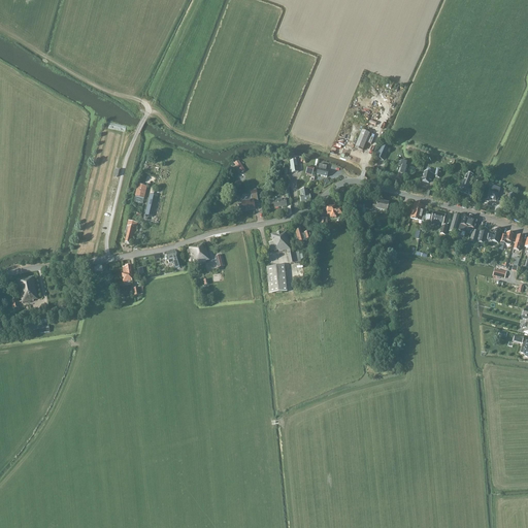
[(355,147),(363,152),(370,134),(362,131),(355,147)]
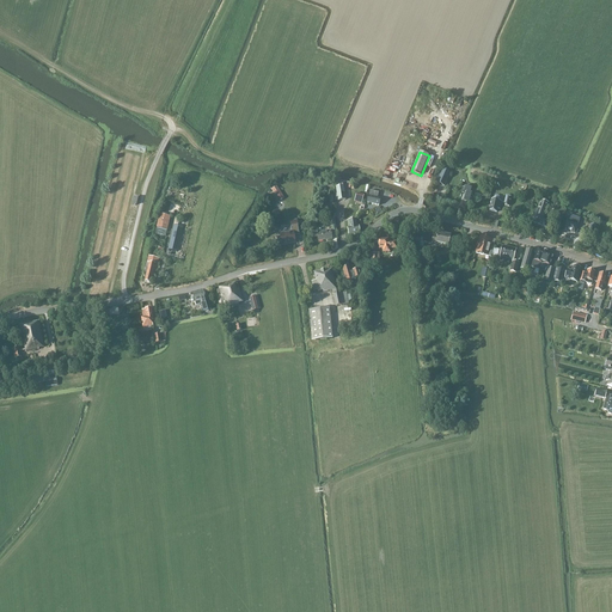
[(445,187),(451,172),(442,170),(436,183),(445,187)]
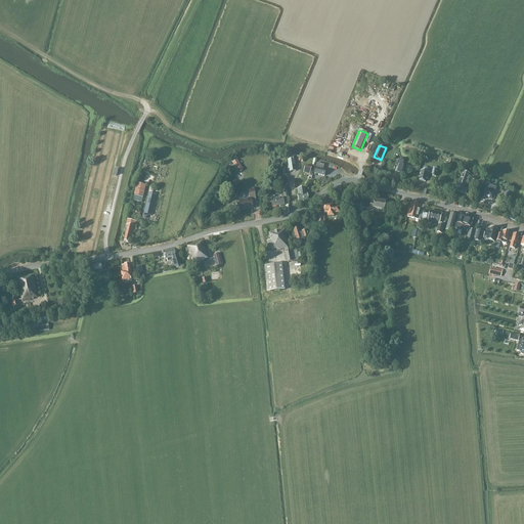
[(287,172),(295,171),(296,170),(294,159),(288,160),(288,165),(287,165),(287,172)]
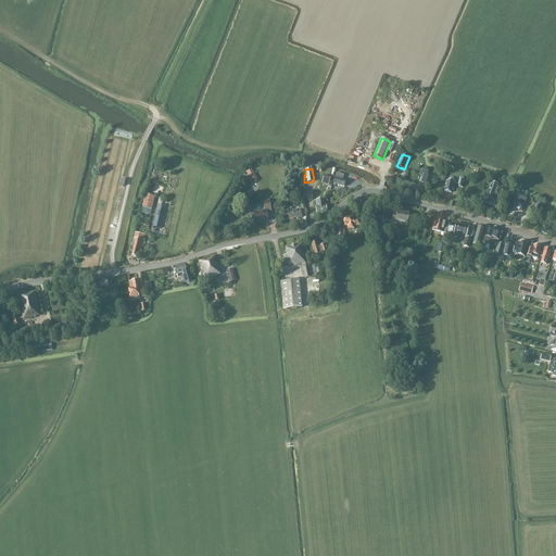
[(431,173),(427,172),(422,169),(421,175),(424,175),(421,184),(427,186),(430,177),(431,173)]
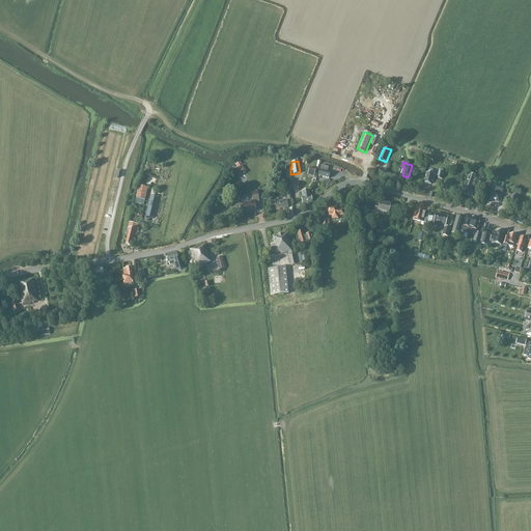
[(330,172),(328,171),(329,167),(319,165),(318,169),(319,170),(318,176),(329,178),(330,172)]
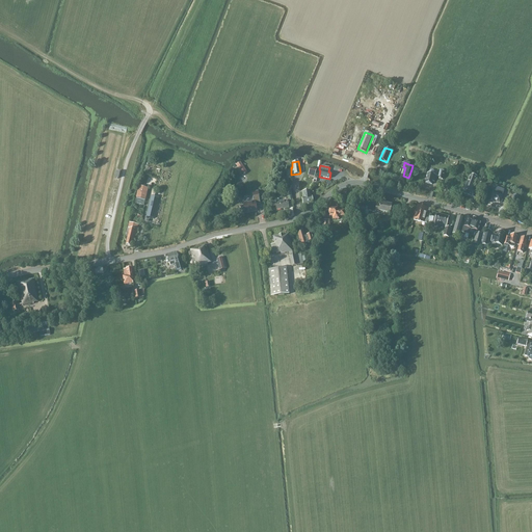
[(427,177),(426,183),(432,185),(433,182),(434,182),(436,176),(434,175),(433,175),(434,173),(433,170),(431,169),(429,171),(429,174),(428,173),(428,174),(427,173),(426,177),(427,177)]
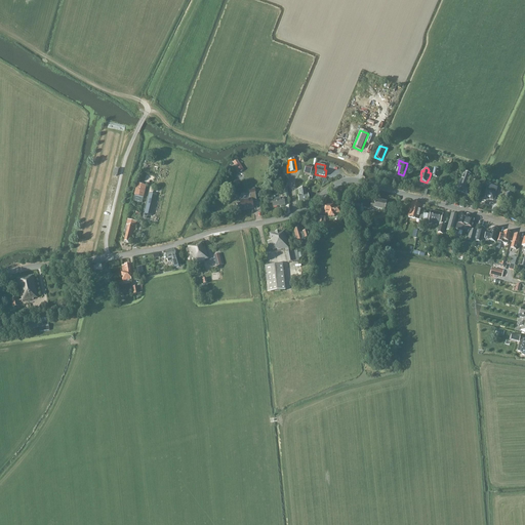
[(465,172),(457,191),(469,195),(470,194),(472,194),(473,192),(471,191),(471,190),(466,188),(470,176),(471,174),(465,172)]
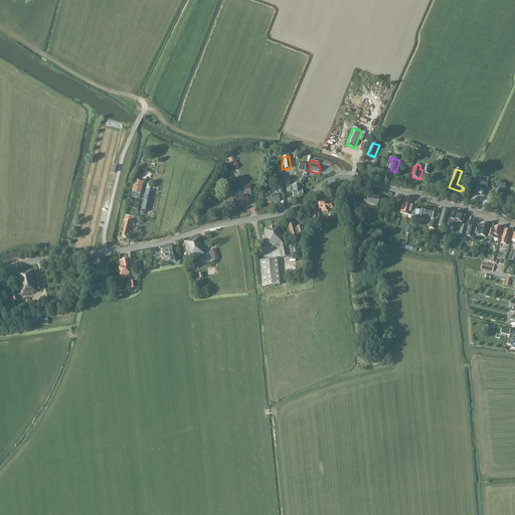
[(134,180),(132,191),(141,193),(144,182),(134,180)]
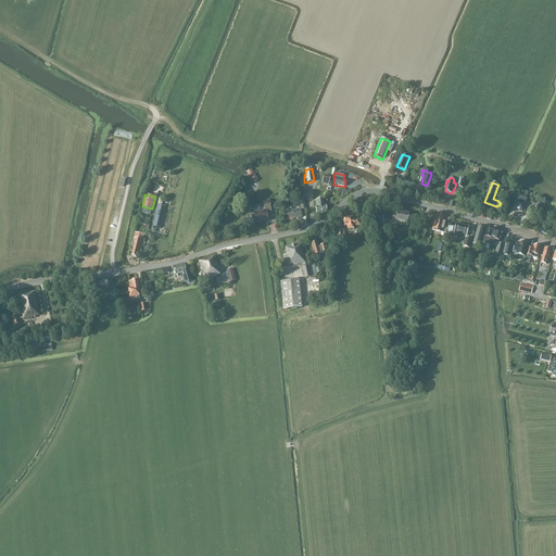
[(517,196),(513,210),(522,213),(525,204),(521,203),(523,198),(517,196)]
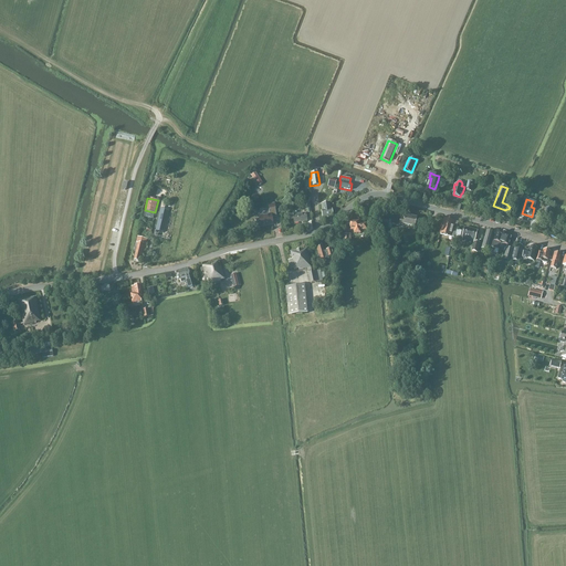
[(323,217),(333,216),(332,209),(331,209),(329,202),(323,203),(324,210),(322,211),(323,217)]
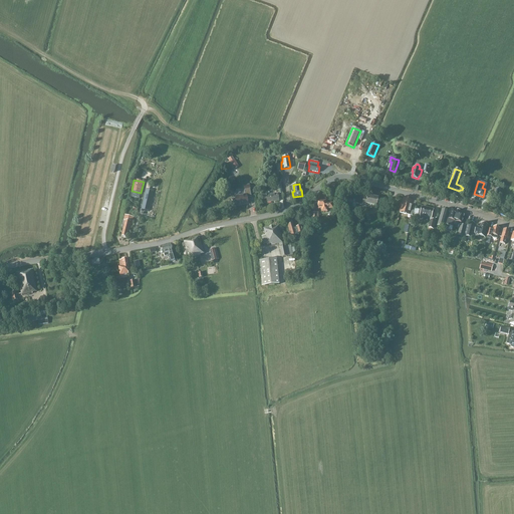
[(236,207),(241,206),(249,205),(248,198),(251,198),(250,189),(249,185),(243,186),(244,190),(245,194),(235,196),(235,199),(231,199),(232,205),(236,204),(236,207)]
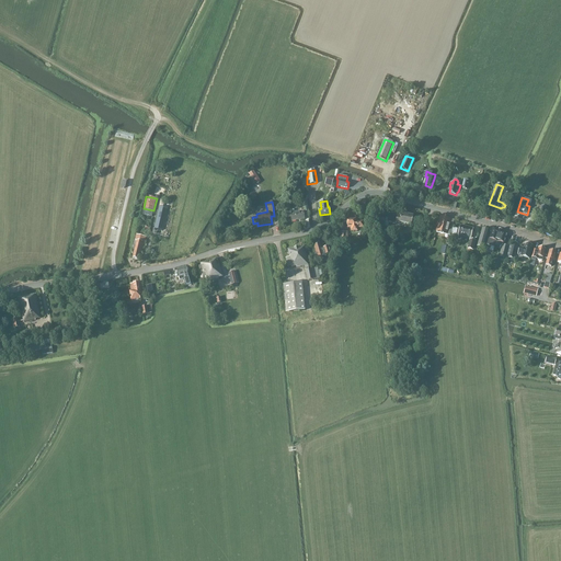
[(162,231),(168,208),(160,207),(155,229),(162,231)]
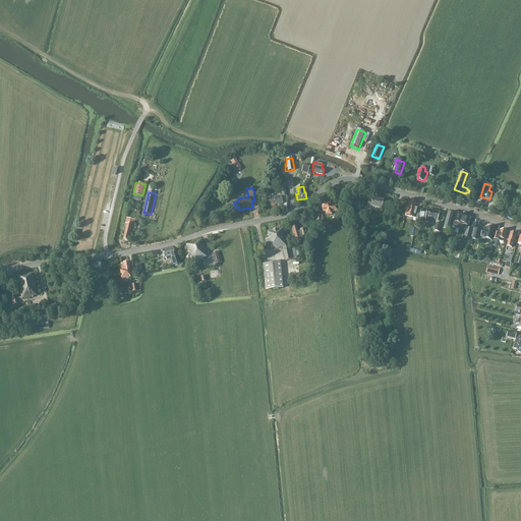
[(270,194),(267,195),(268,203),(270,201),(271,206),(283,205),(282,196),(273,197),(273,194),(270,195),(270,194)]
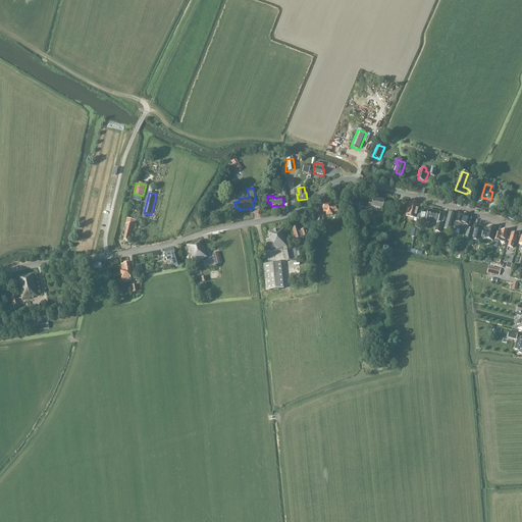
[(383,210),(384,201),(379,200),(379,198),(374,197),(373,201),(369,200),(368,207),(372,208),(383,210)]
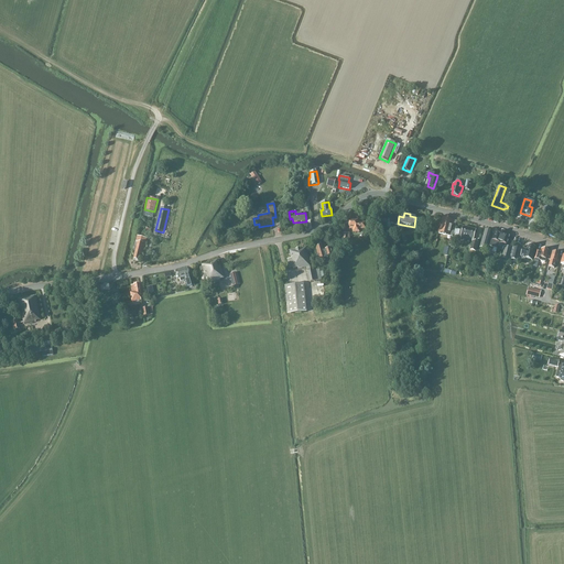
[(453,237),(456,221),(442,218),(438,234),(449,236),(453,237)]
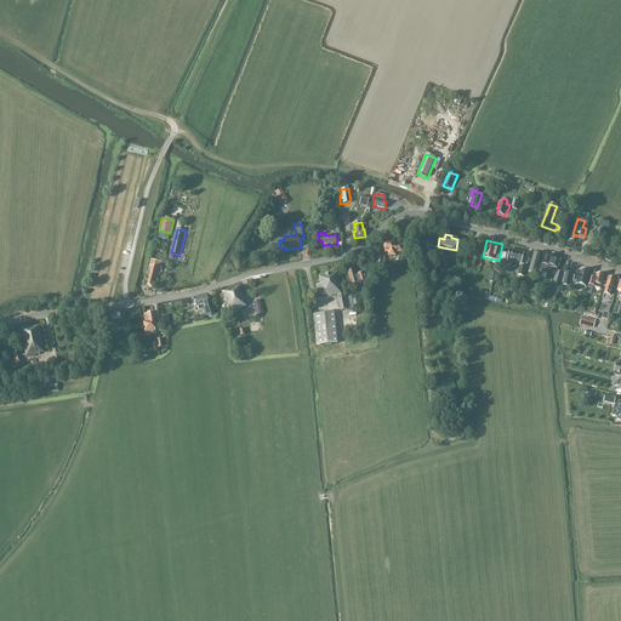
[(403,246),(394,246),(394,243),(389,243),(389,245),(385,245),(385,246),(383,248),(383,249),(385,250),(385,251),(386,251),(386,252),(388,251),(388,256),(396,256),(396,252),(403,252),(403,246)]
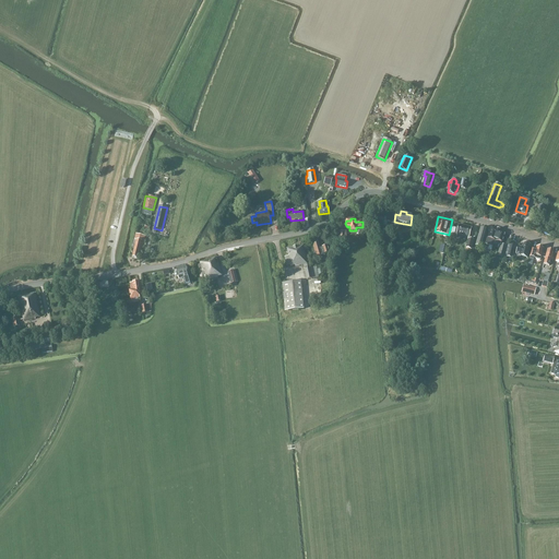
[(468,238),(472,228),(459,225),(456,235),(468,238)]
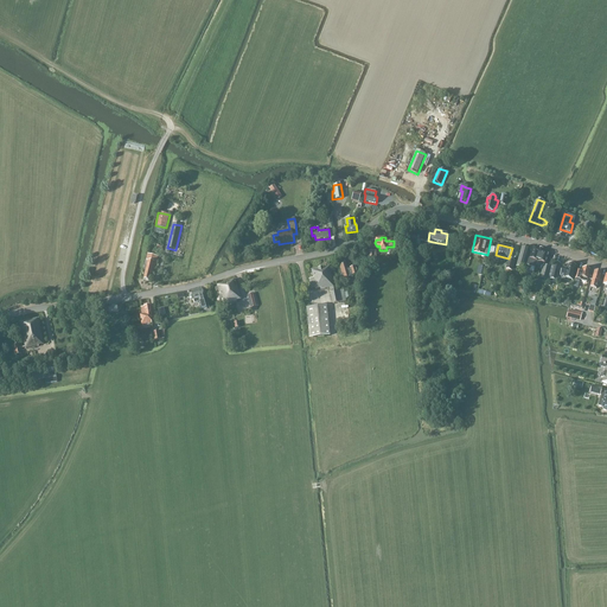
[(534,247),(530,259),(529,259),(537,261),(545,264),(550,251),(534,247)]
